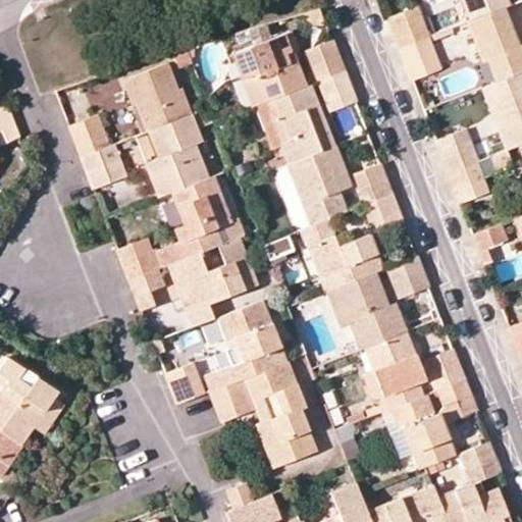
[(461,0),(469,21),(504,7),(510,5),(507,0),(461,0)]
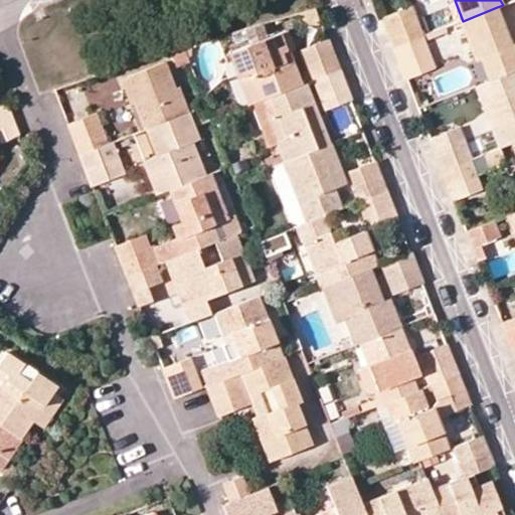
[(387,32),(416,20),(410,7),(381,18),(387,32)]
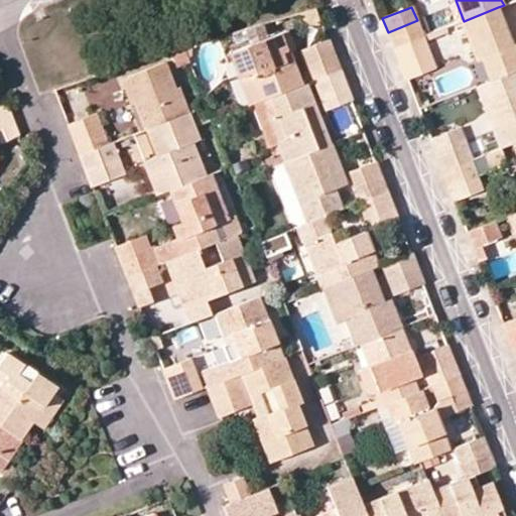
[(464,21),(461,22),(476,60),(481,58),(489,82),(515,71),(515,43),(513,45),(498,7),(464,21)]
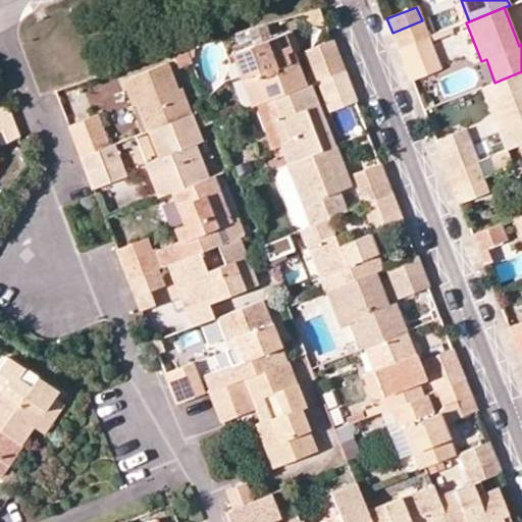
[(399,49),(428,38),(422,20),(393,33),(399,49)]
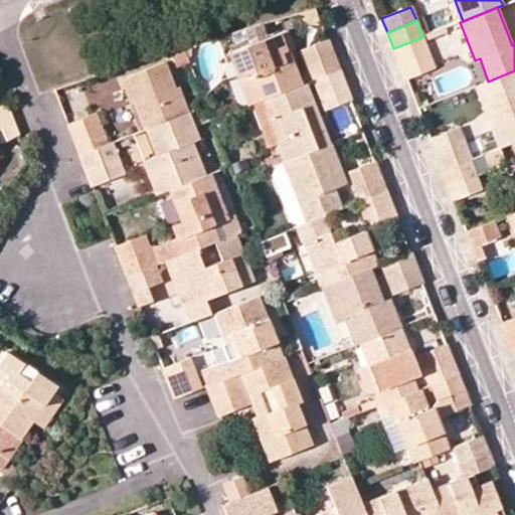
[(259,101),(301,84),(287,49),(292,47),(286,31),(228,54),(247,105),(259,101)]
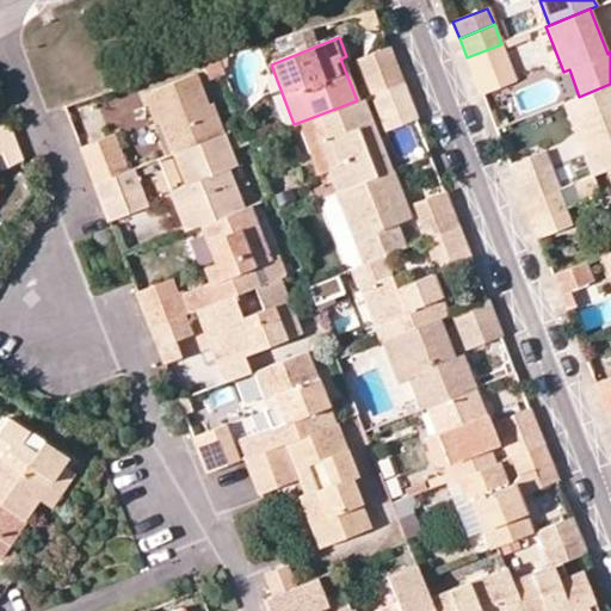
[(510,63),(501,44),(467,57),(475,76),(510,63)]
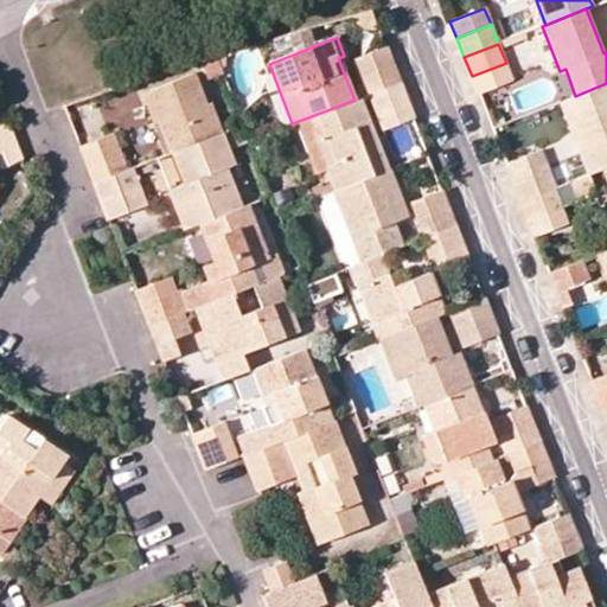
[(391,63),(384,48),(351,61),(358,77),(391,63)]
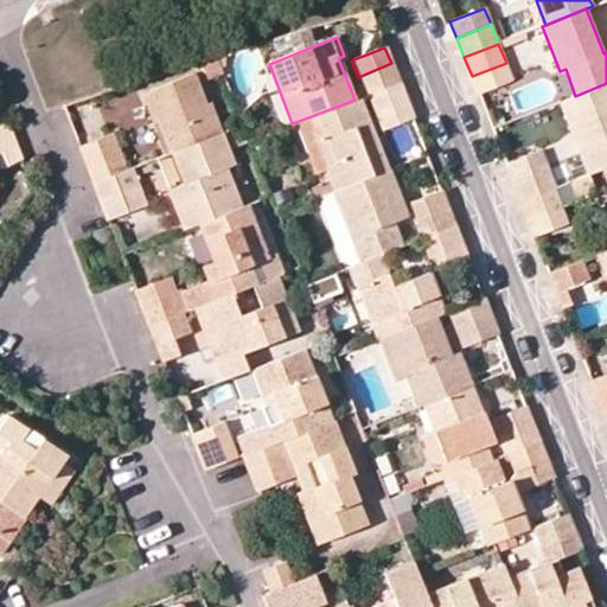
[(391,63),(358,77),(364,95),(368,95),(398,82),(391,63)]
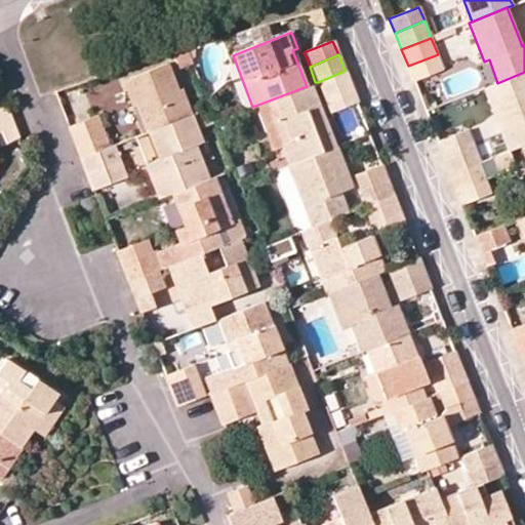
[(443,69),(438,54),(408,66),(413,80),(443,69)]
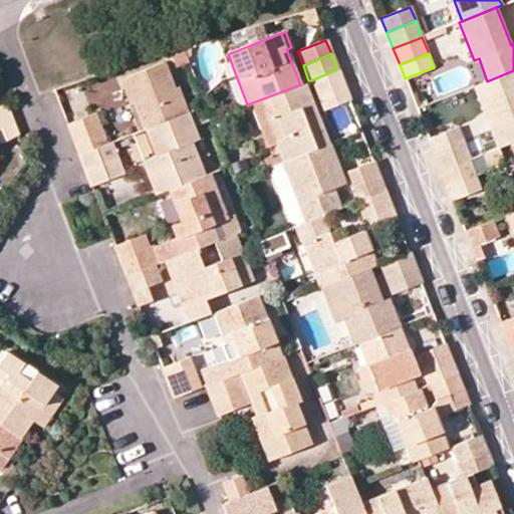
[(145,130),(188,111),(177,86),(174,87),(164,61),(118,80),(130,106),(132,105),(142,130),(145,130)]
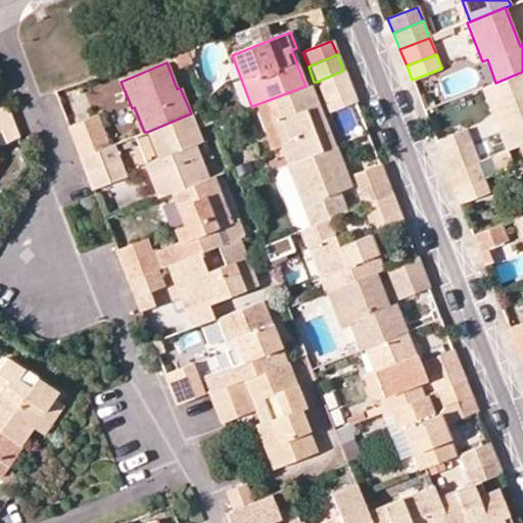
[(349,88),(343,70),(317,82),(323,98),(349,88)]
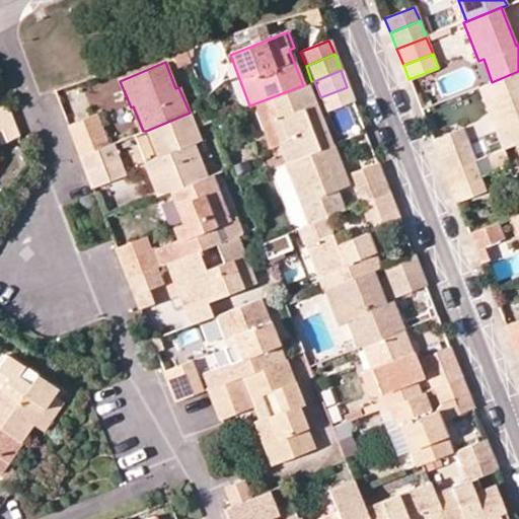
[(514,144),(518,142),(518,71),(492,82),(477,88),(502,149),(514,144)]
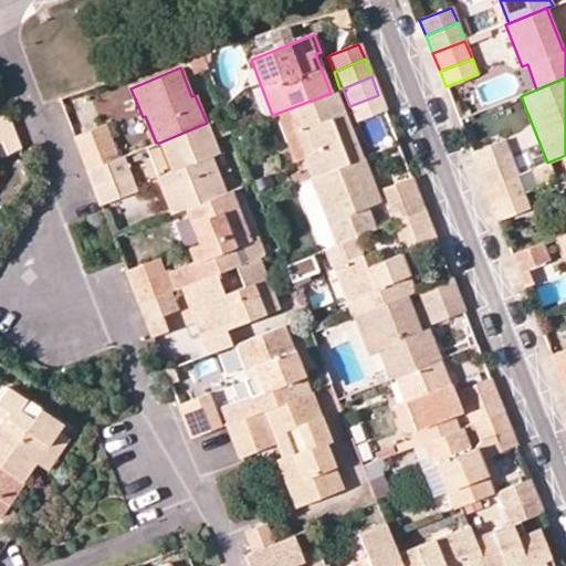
[(284,111),(311,177),(362,157),(335,91),(331,93),(284,111)]
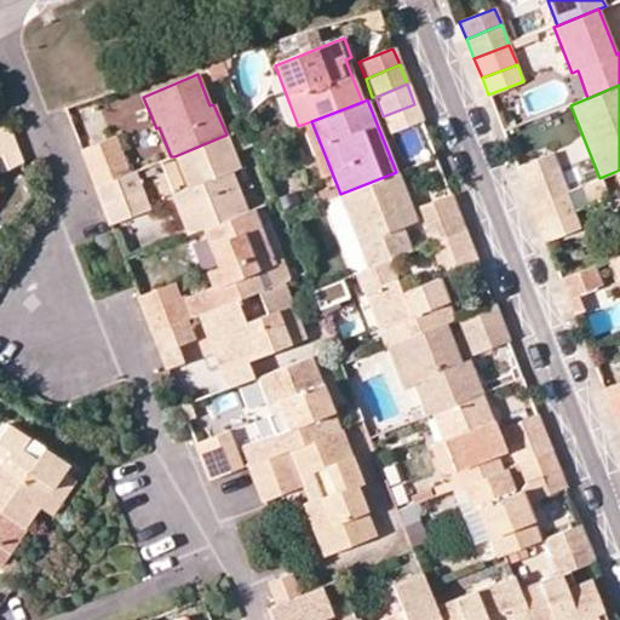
[(414,104),(383,116),(390,133),(420,121),(414,104)]
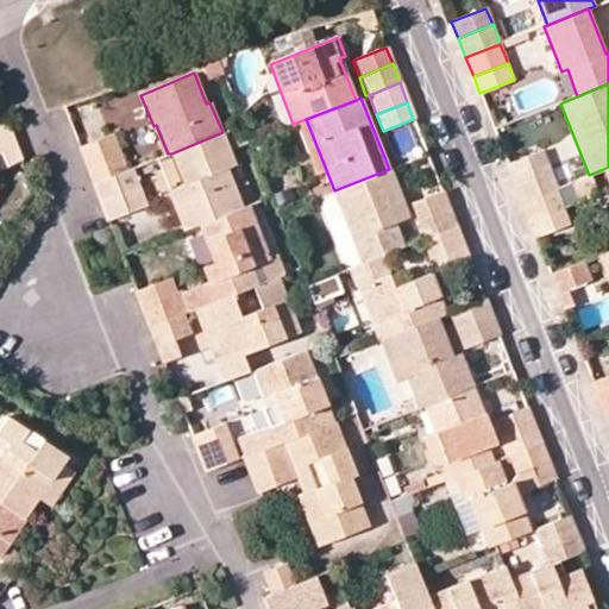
[(0,167),(1,169),(22,158),(7,124),(0,126),(0,167)]
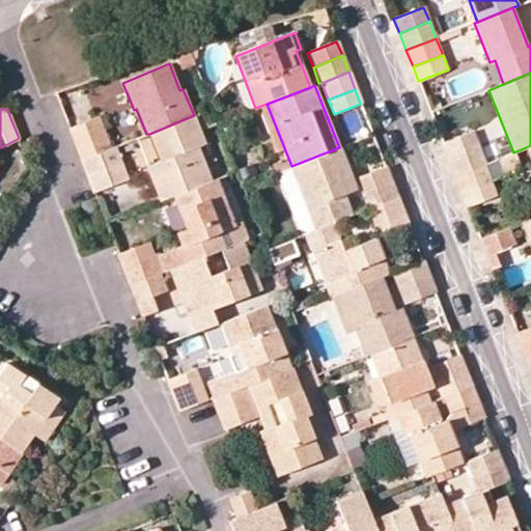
[(172,195),(211,180),(197,146),(204,143),(194,115),(149,134),(160,162),(146,167),(160,200),(172,195)]
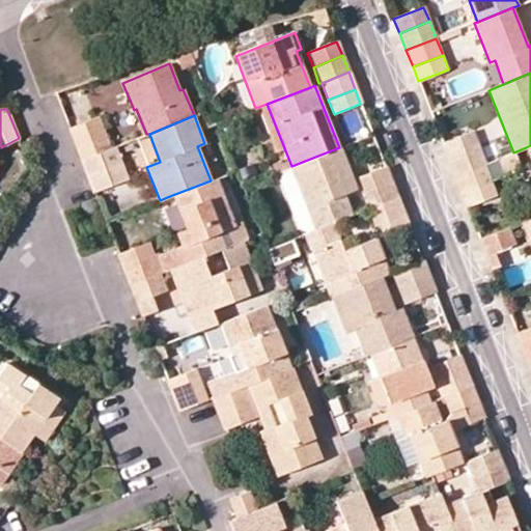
[(76,144),(105,133),(99,117),(70,129),(76,144)]
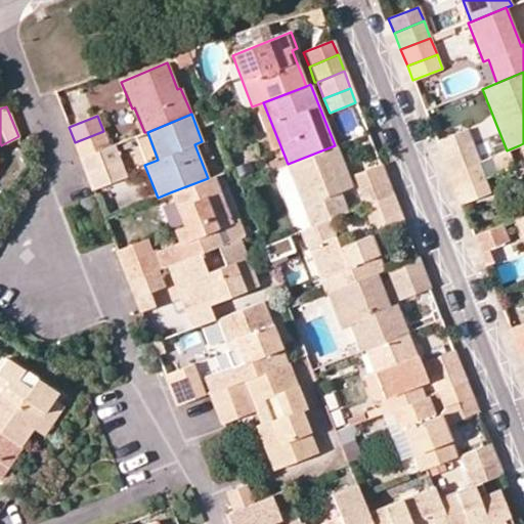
[(442,156),(473,143),(468,129),(436,141),(436,142),(442,156)]
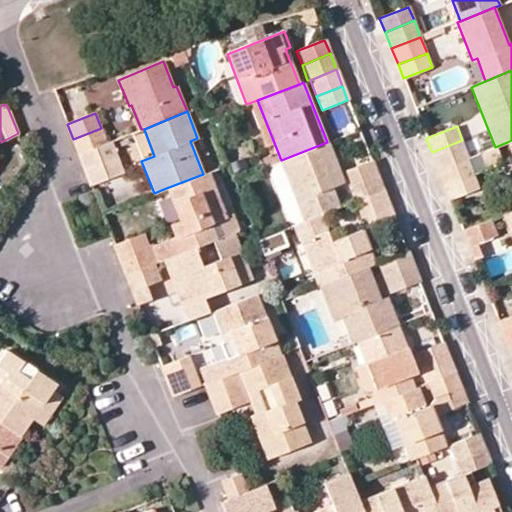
[(79,154),(107,143),(101,128),(73,139),(79,154)]
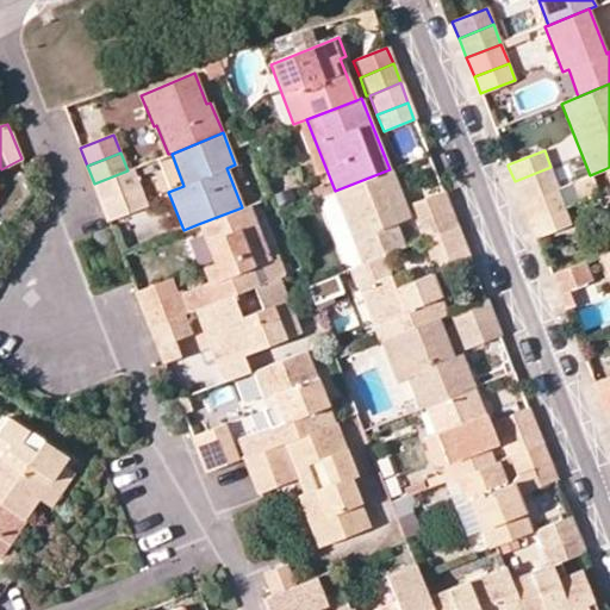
[(515,181),(522,201),(556,188),(559,187),(551,167),(515,181)]
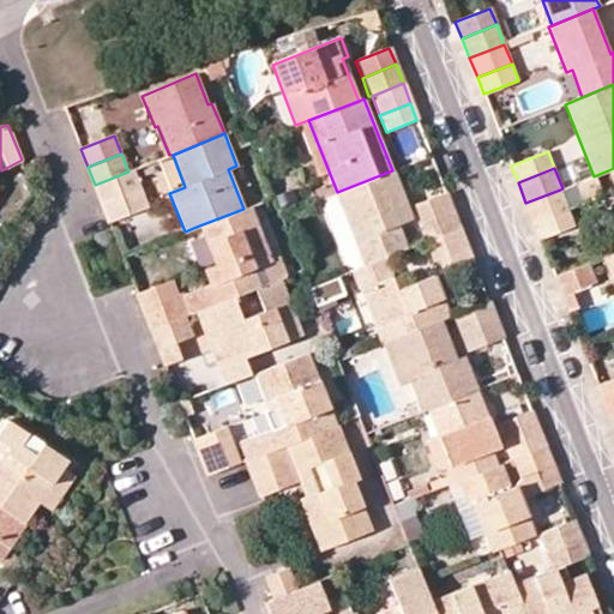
[(95,185),(101,203),(140,187),(134,169),(128,172),(95,185)]
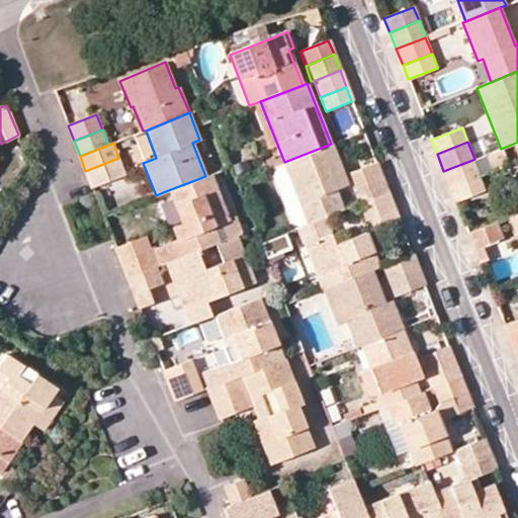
[(323,218),(344,209),(335,189),(347,184),(331,144),(284,162),(282,163),(307,224),(323,218)]
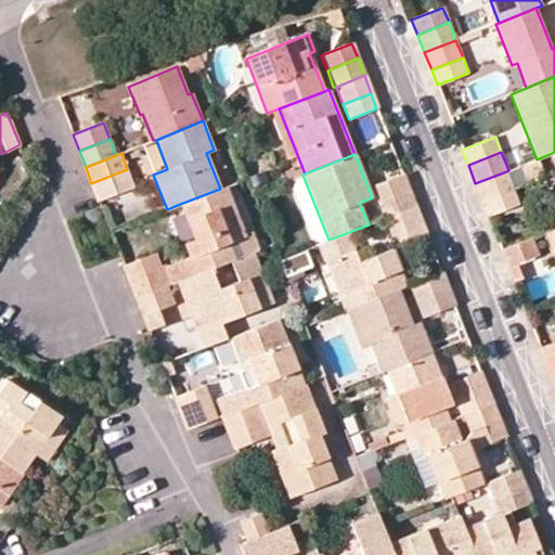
[(506,171),(513,189),(528,182),(521,165),(508,170),(506,171)]
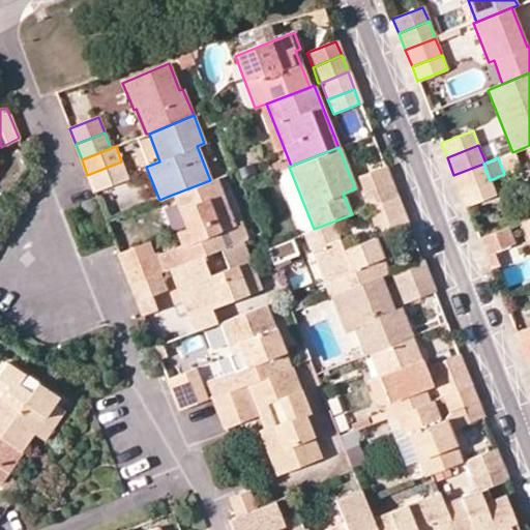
[(92,187),(94,192),(128,178),(121,162),(87,175),(92,187)]
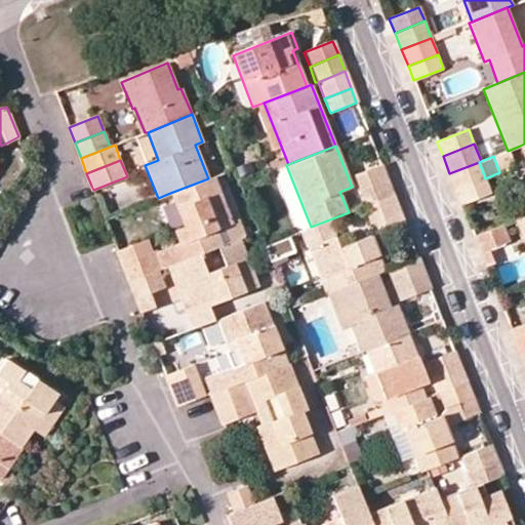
[(449,173),(455,190),(485,178),(479,162),(449,173)]
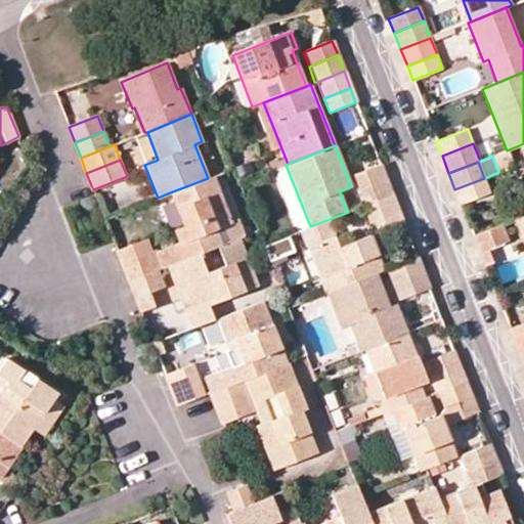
[(385,178),(379,164),(353,175),(358,189),(385,178)]
